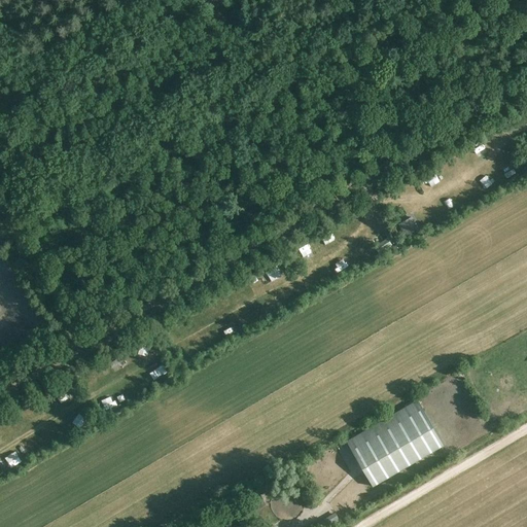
[(482,159),(490,155),(485,144),(477,147),(482,159)]
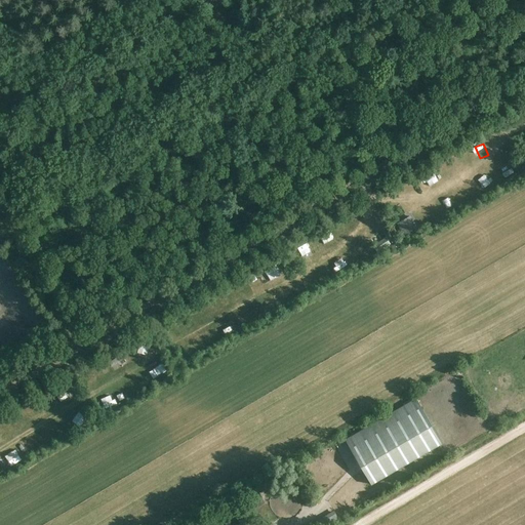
[(455,162),(460,170),(469,165),(462,157),(455,162)]
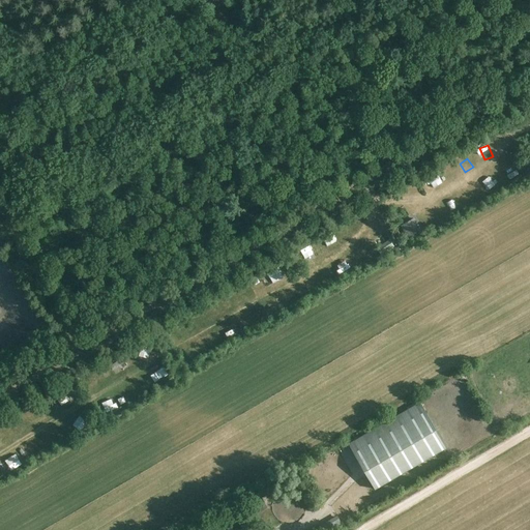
[(517,165),(507,169),(511,178),(521,173),(517,165)]
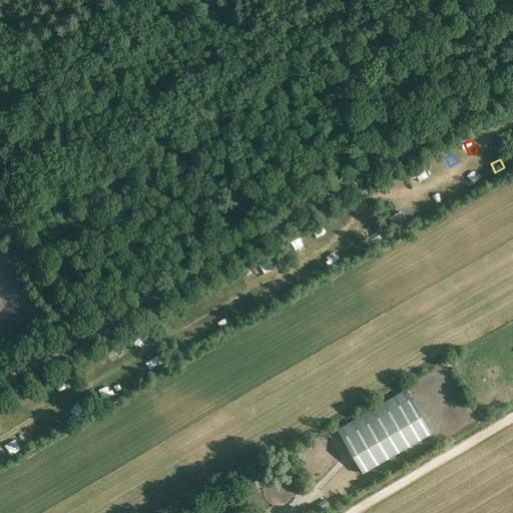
[(417,179),(429,173),(425,166),(414,173),(417,179)]
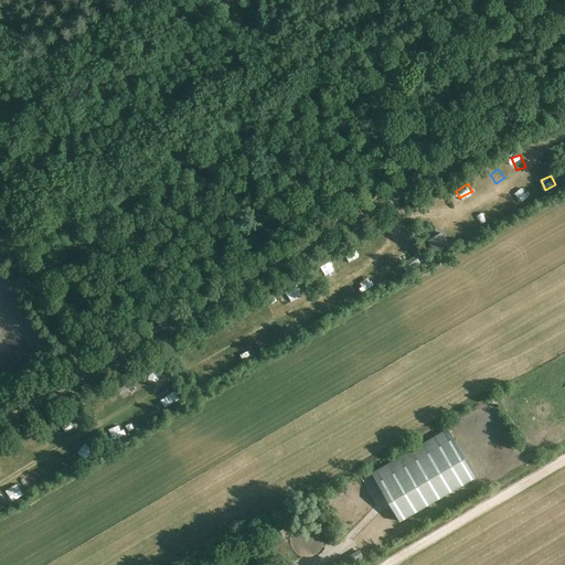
[(475,219),(464,225),(471,236),(482,230),(475,219)]
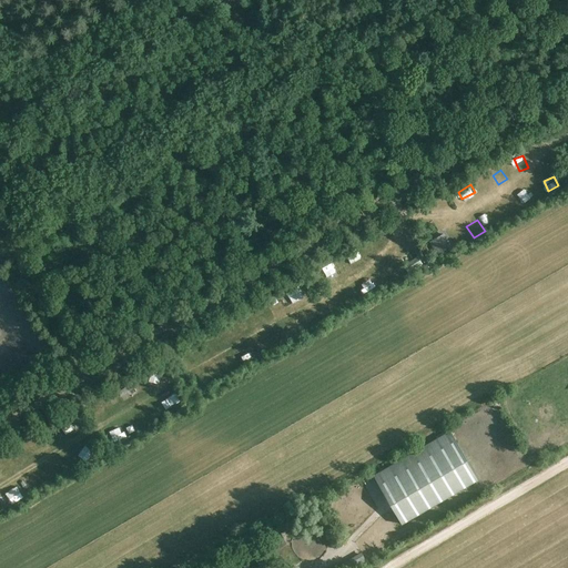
[(436,255),(452,245),(444,233),(428,242),(436,255)]
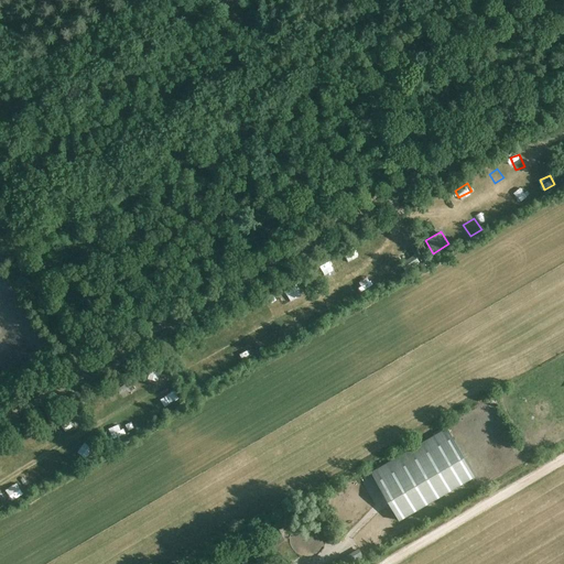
[(332,259),(322,262),(326,274),(336,271),(332,259)]
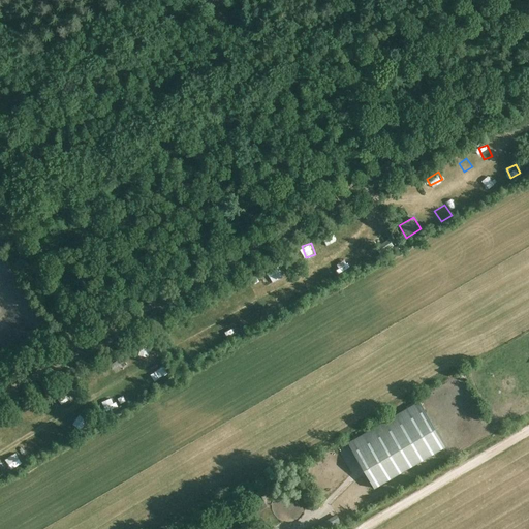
[(279,265),(268,269),(271,277),(283,272),(279,265)]
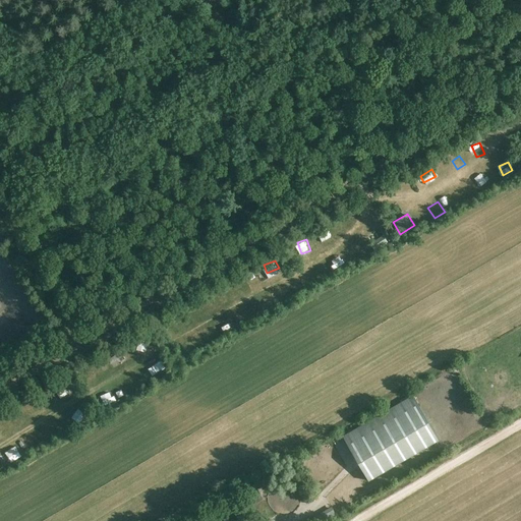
[(179,331),(186,327),(183,321),(175,325),(179,331)]
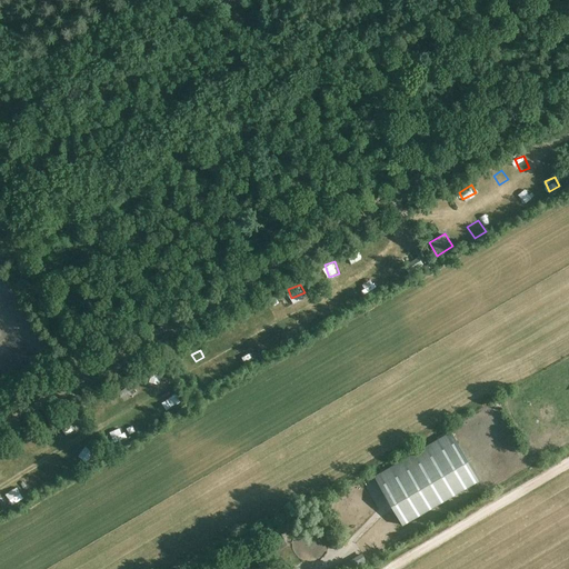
[(155,365),(151,380),(161,382),(165,367),(155,365)]
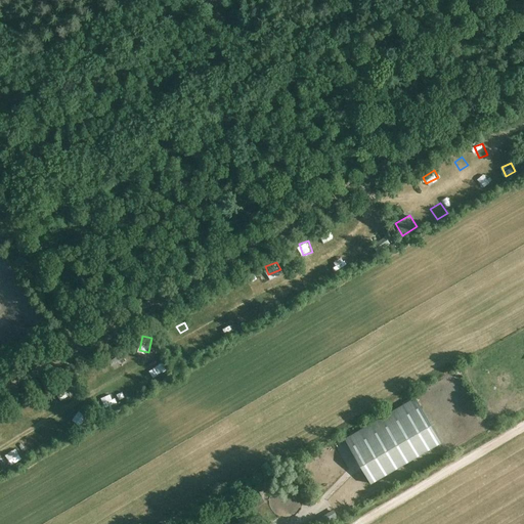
[(69,383),(59,392),(69,400),(78,391),(69,383)]
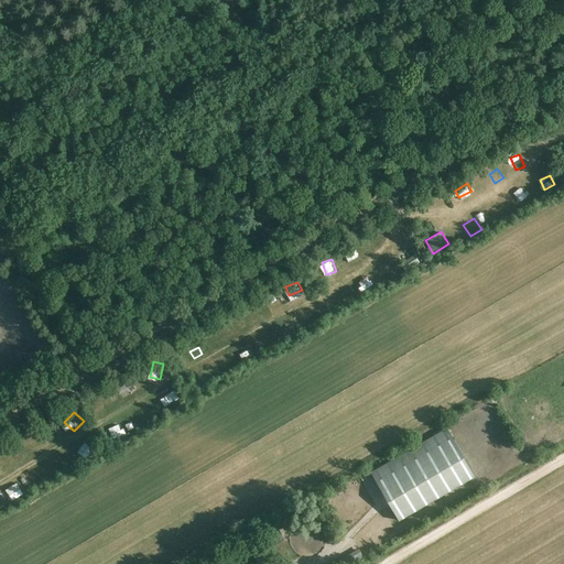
[(470,422),(458,427),(462,434),(474,429),(470,422)]
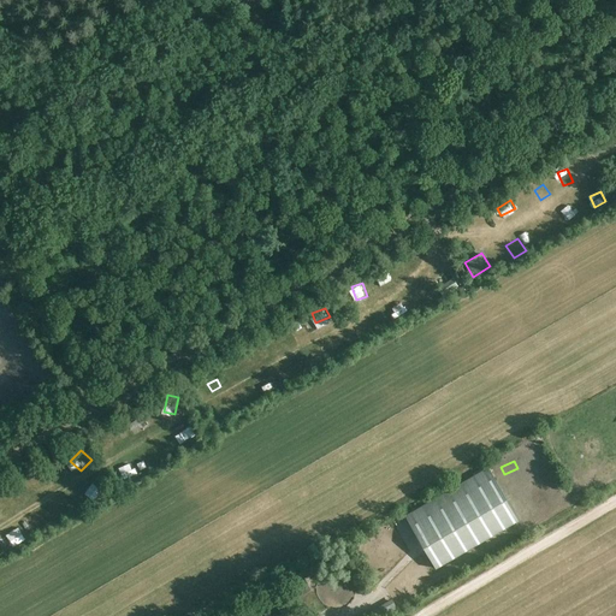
[(125,478),(132,474),(128,463),(120,467),(125,478)]
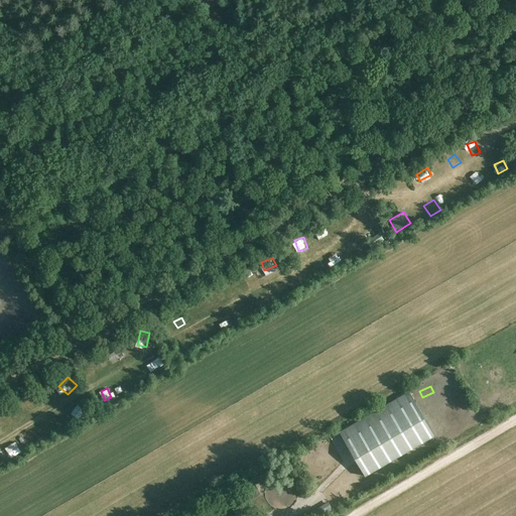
[(409,392),(339,432),(365,477),(434,435),(409,392)]
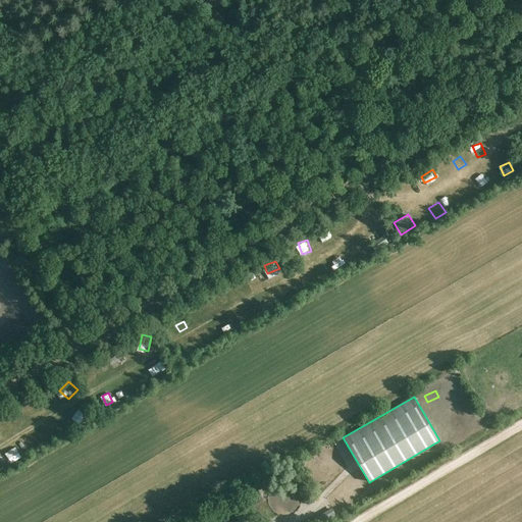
[(467,397),(450,406),(454,415),(471,406),(467,397)]
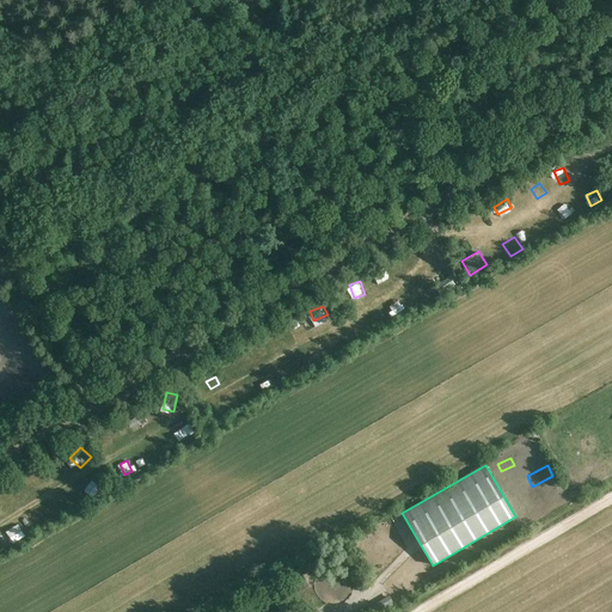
[(87,488),(91,494),(98,489),(93,483),(87,488)]
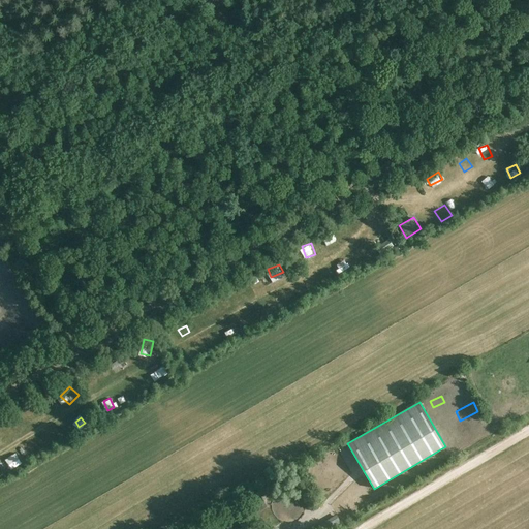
[(263,488),(247,498),(256,512),(267,507),(260,497),(267,493),(263,488)]
